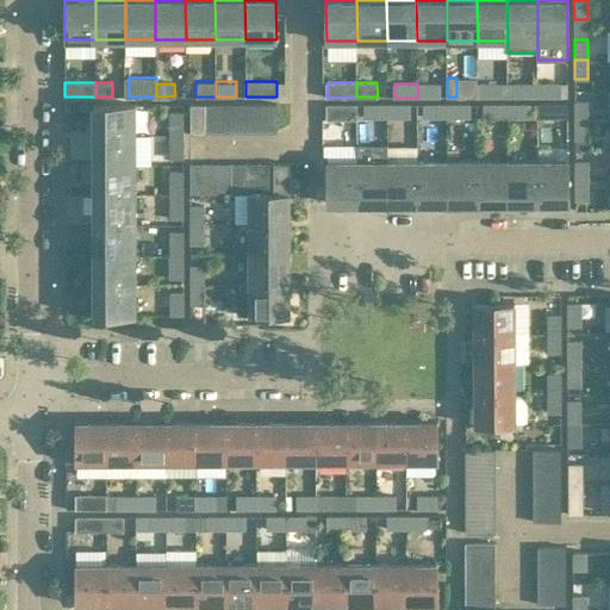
[(441,83),(417,83),(418,98),(441,97),(441,83)]
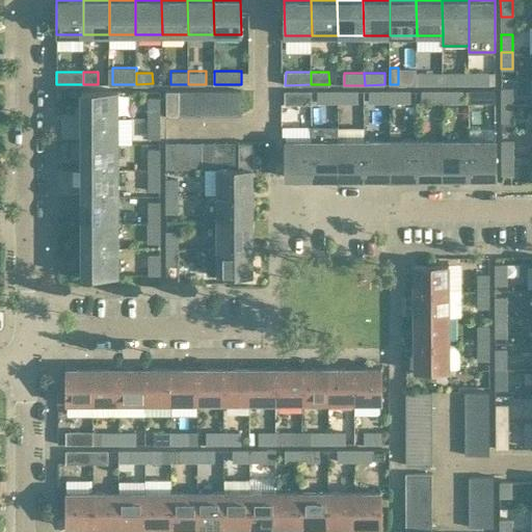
[(437,73),(417,73),(417,84),(437,84),(437,73)]
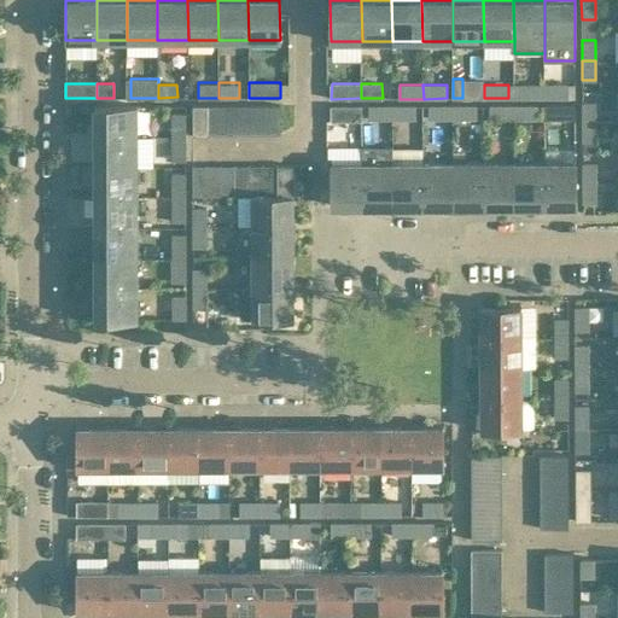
[(546,98),(544,85),(522,85),(522,98),(546,98)]
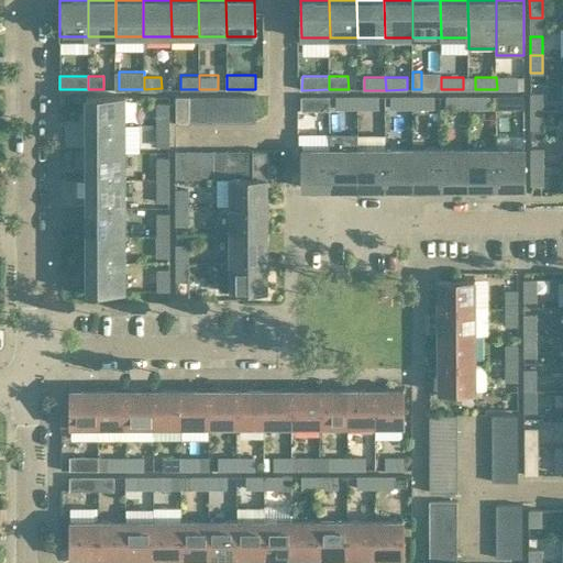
[(518,77),(496,77),(497,89),(518,89),(518,77)]
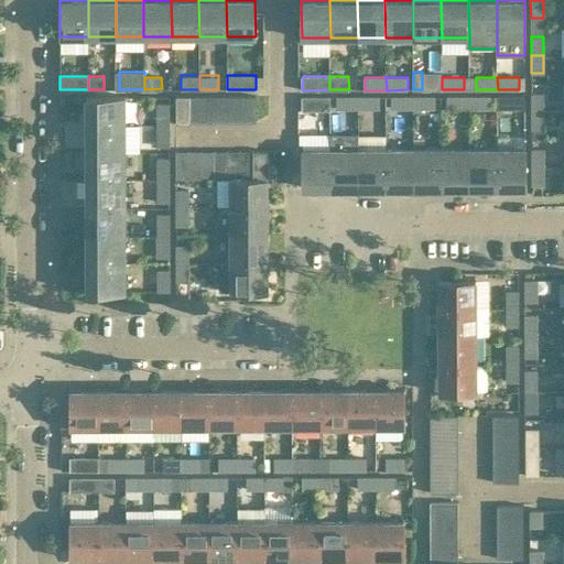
[(543,93),(531,93),(531,110),(543,110),(543,93)]
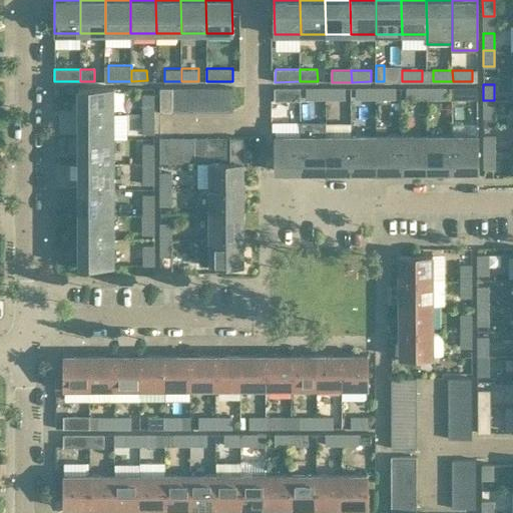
[(78,87),(79,113),(114,112),(114,86),(78,87)]
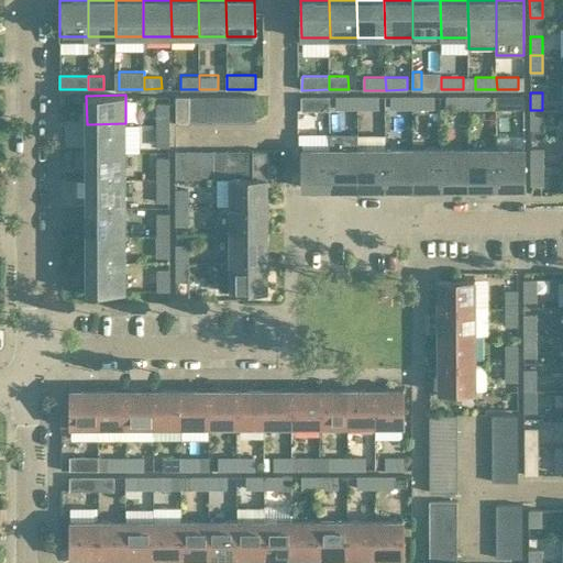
[(190,124),(190,122),(190,96),(176,96),(176,124),(190,124)]
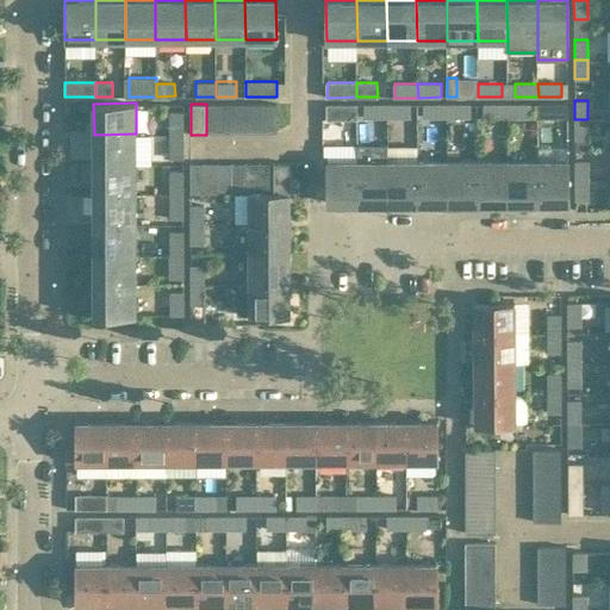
[(221,104),(206,104),(206,132),(221,132),(221,104)]
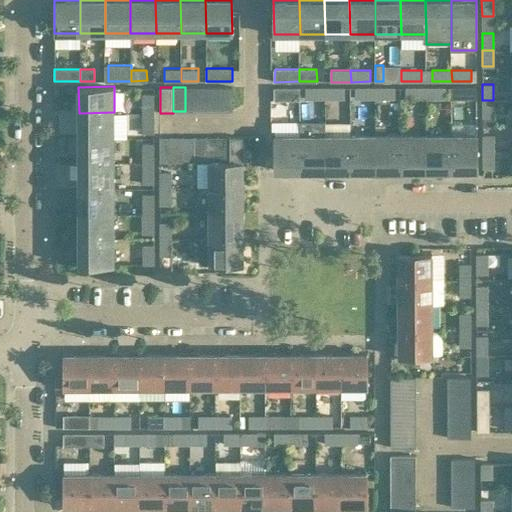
[(197,87),(185,87),(185,111),(197,111),(197,87)]
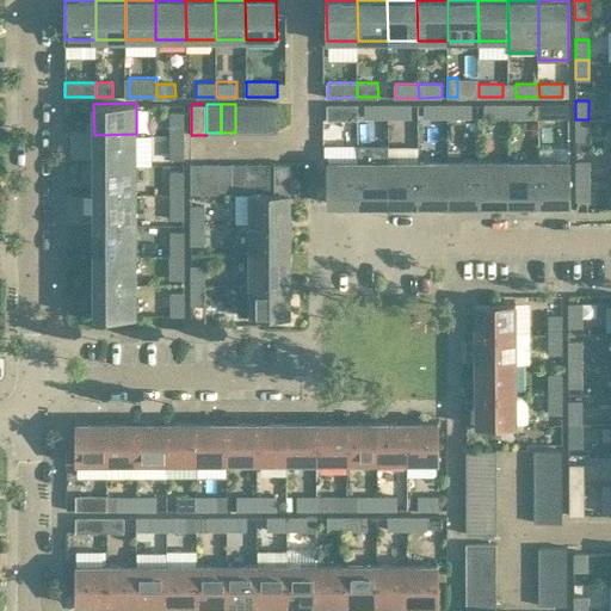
[(250,104),(235,104),(235,133),(250,133),(250,104)]
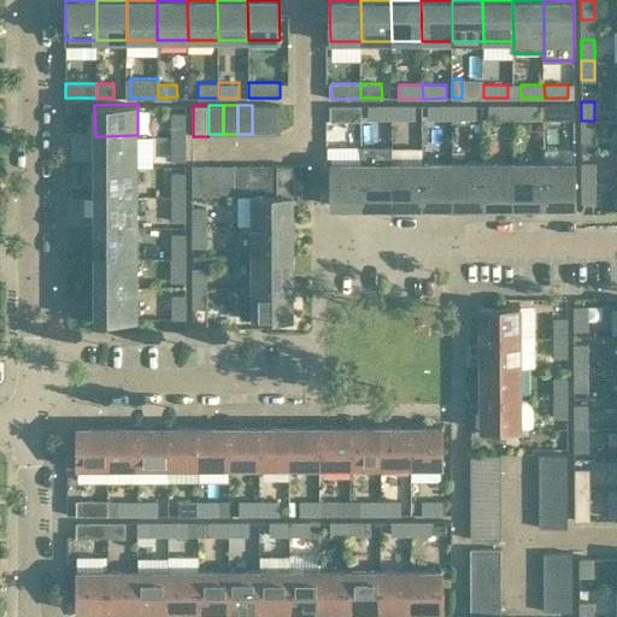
[(266,105),(252,105),(252,134),(266,134),(266,105)]
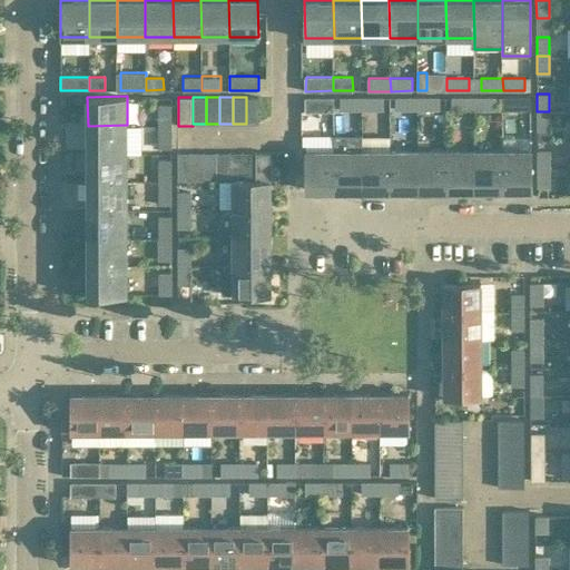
[(259,97),(246,97),(246,124),(259,124),(259,97)]
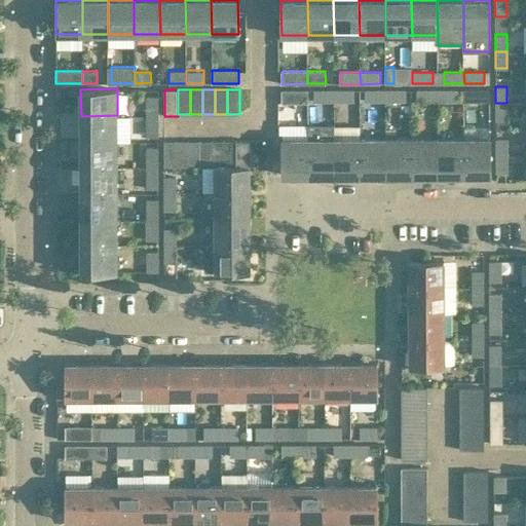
[(282,89),(282,103),(307,103),(307,90),(282,89)]
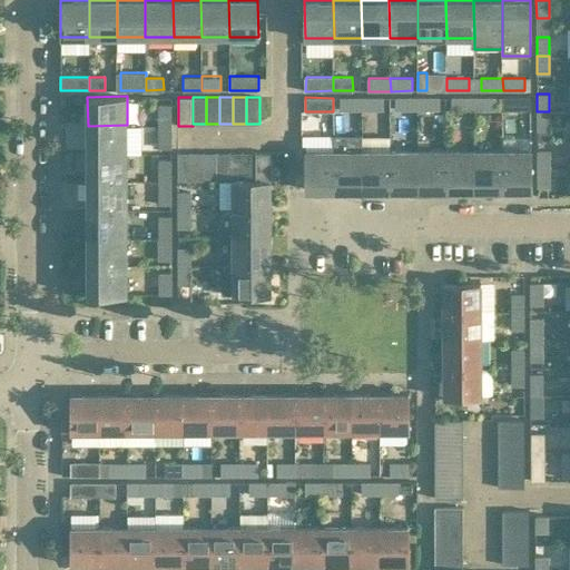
[(418,97),(395,97),(395,109),(418,109),(418,97)]
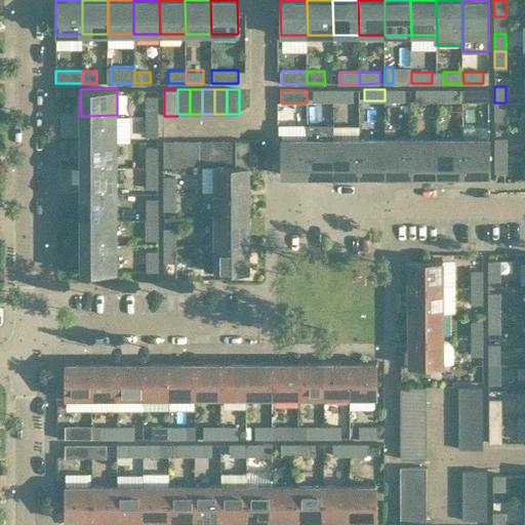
[(405,89),(385,89),(385,101),(405,101),(405,89)]
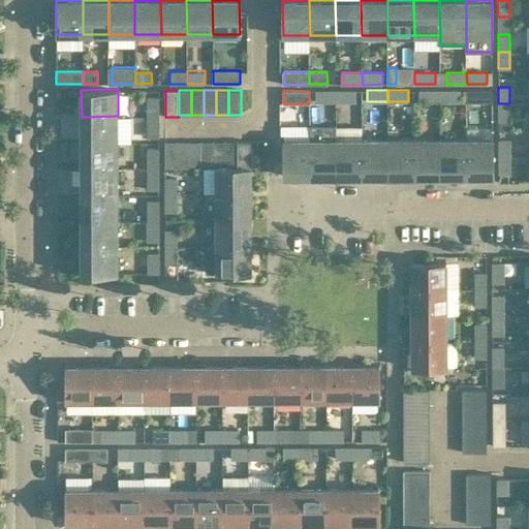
[(439,90),(418,90),(418,101),(439,101),(439,90)]
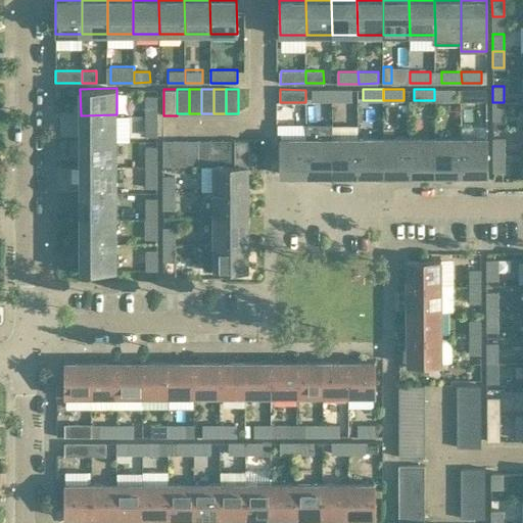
[(455,89),(434,89),(434,100),(455,100),(455,89)]
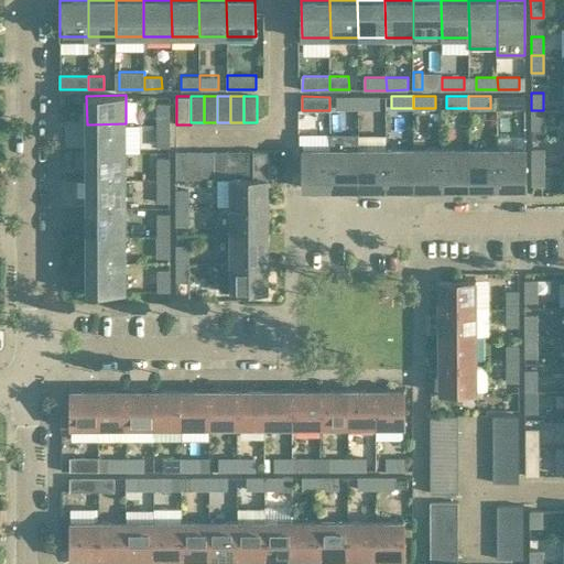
[(525,96),(502,96),(502,108),(525,108),(525,96)]
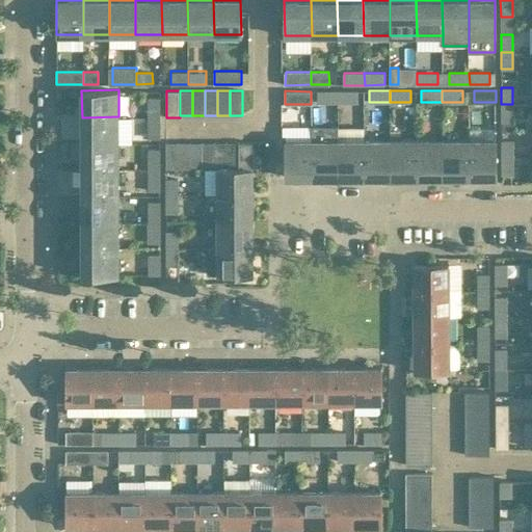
[(338,91),(317,91),(317,102),(338,102),(338,91)]
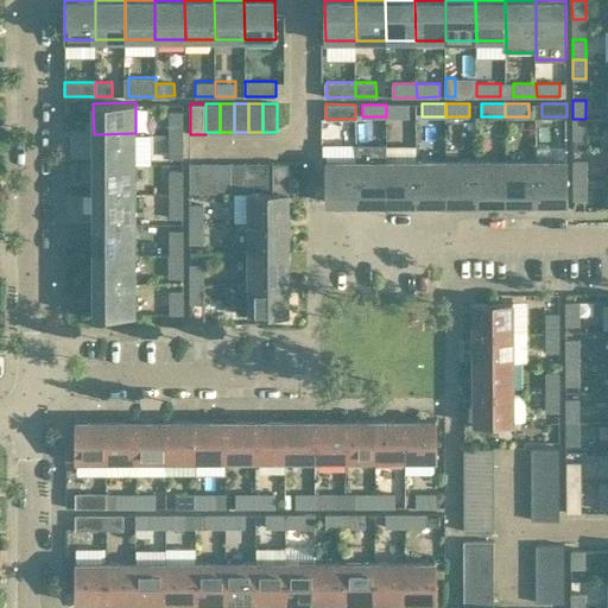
[(409,105),(386,105),(386,116),(409,116),(409,105)]
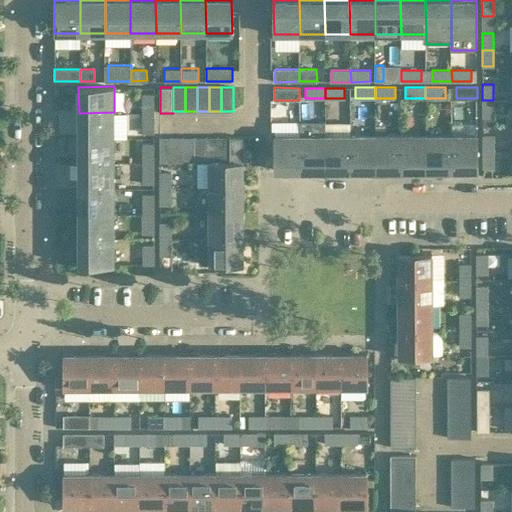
[(156,112),(156,92),(143,92),(143,111),(156,112)]
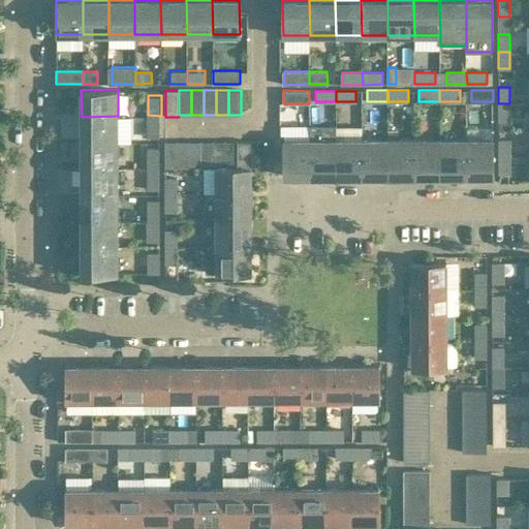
[(509,103),(498,103),(498,121),(510,121),(509,103)]
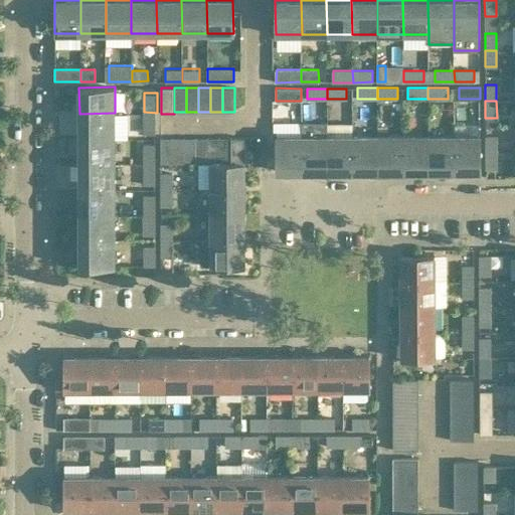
[(157,133),(157,113),(144,112),(144,133),(157,133)]
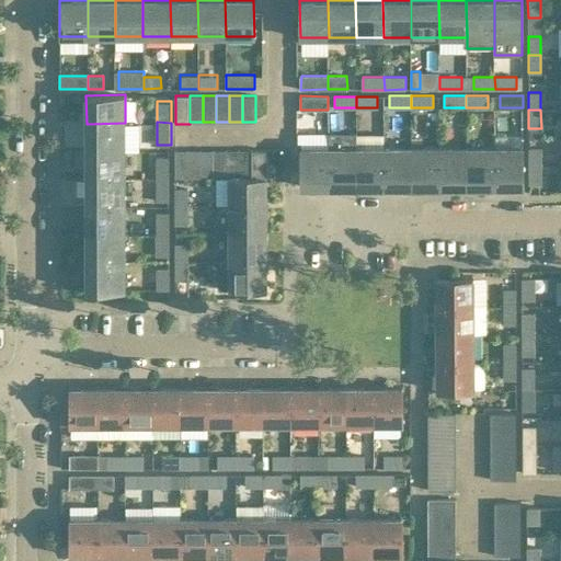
[(125,123),(87,124),(87,151),(125,151),(139,150),(138,123),(125,123)]
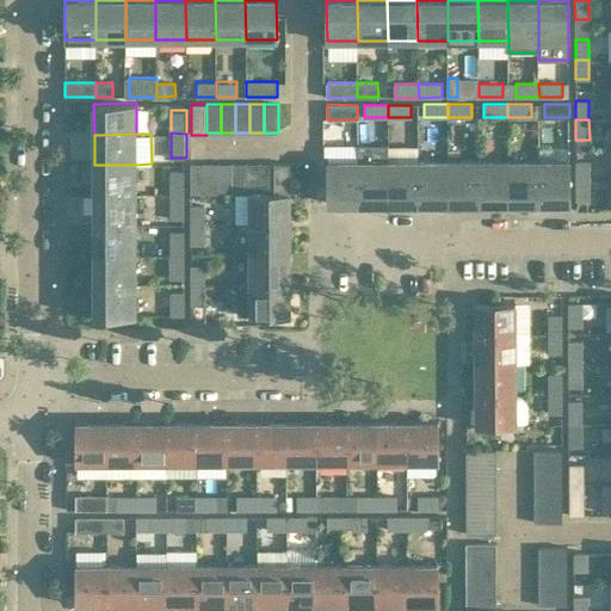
[(389,144),(358,144),(359,161),(359,205),(370,205),(370,203),(389,203),(389,160),(389,144)]
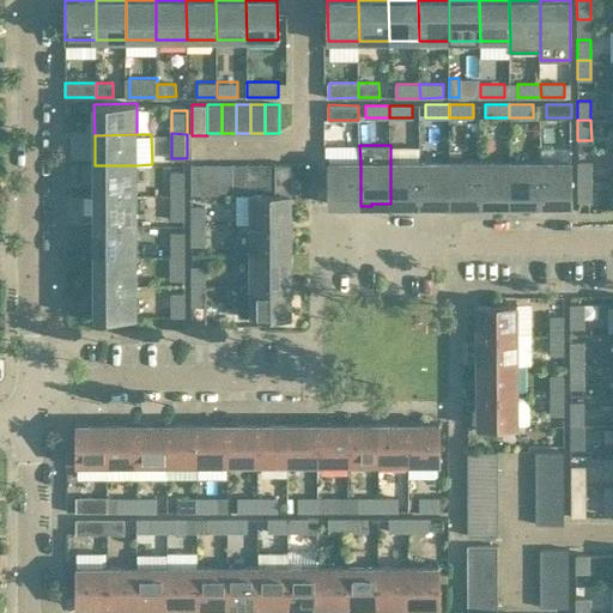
[(420,161),(390,161),(390,204),(410,204),(410,206),(420,206),(420,161)]
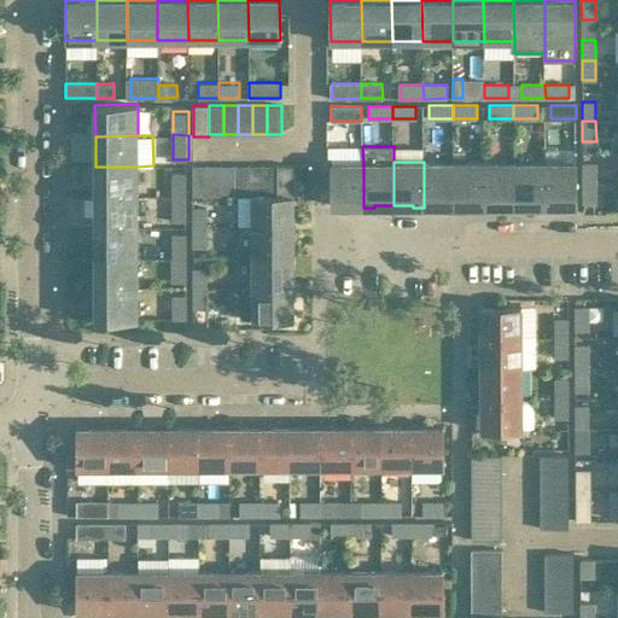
[(454,162),(424,162),(424,208),(436,208),(436,205),(454,205),(454,162)]
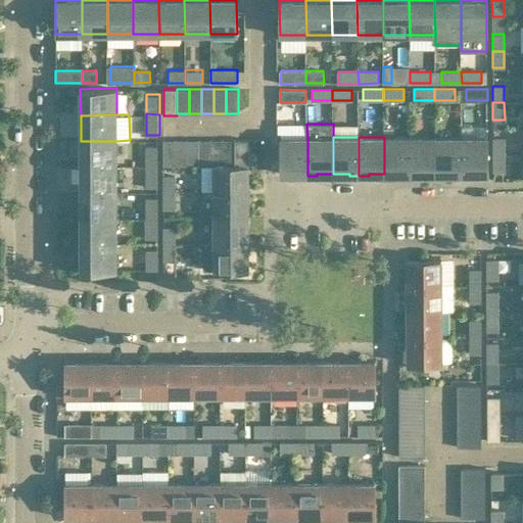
[(410,137),(384,137),(384,174),(400,174),(400,176),(411,176),(410,137)]
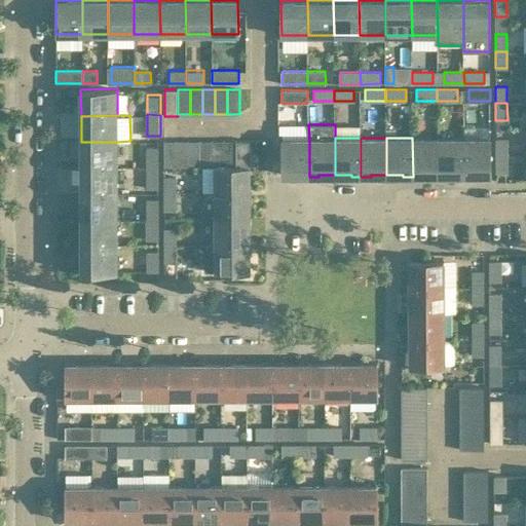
[(439,138),(412,138),(413,177),(422,177),(422,174),(439,174),(439,138)]
